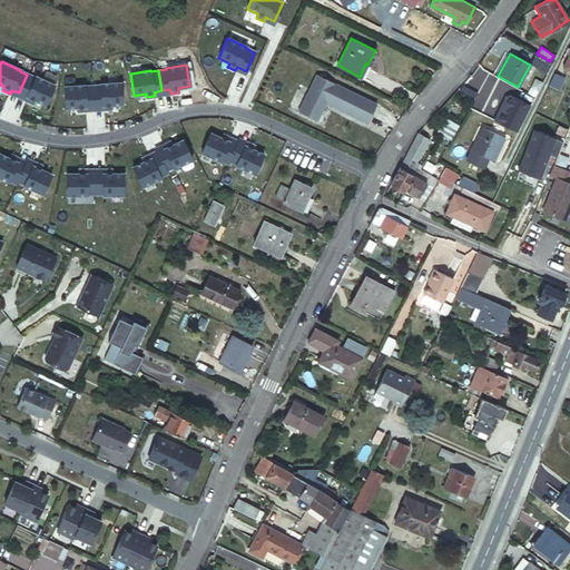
[(316,74),(298,110),(316,120),(325,101),(366,123),(376,104),(316,74)]
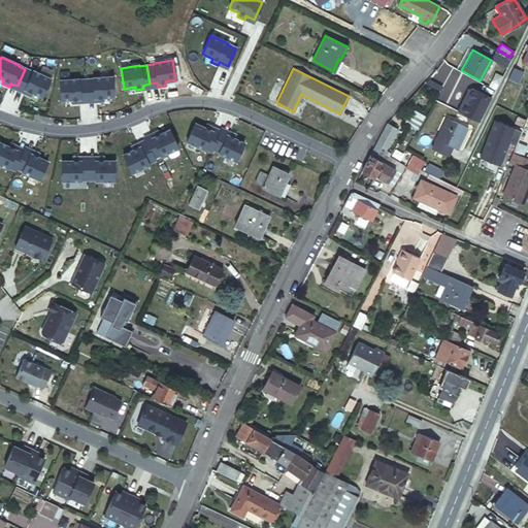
[(25,69),(18,86),(24,89),(23,93),(30,96),(31,92),(41,97),(50,78),(32,71),(32,72),(25,69)]
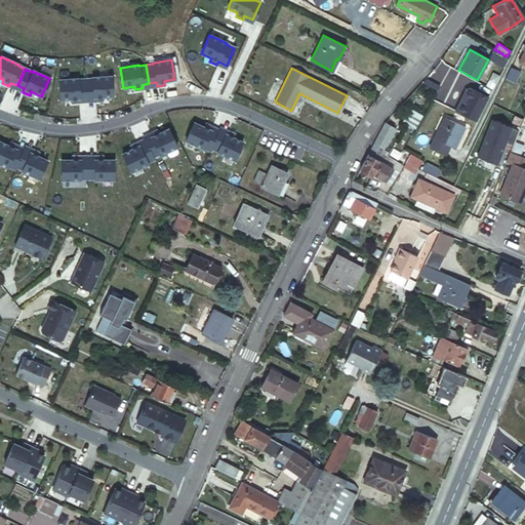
[(508,79),(514,82),(518,71),(512,69),(508,79)]
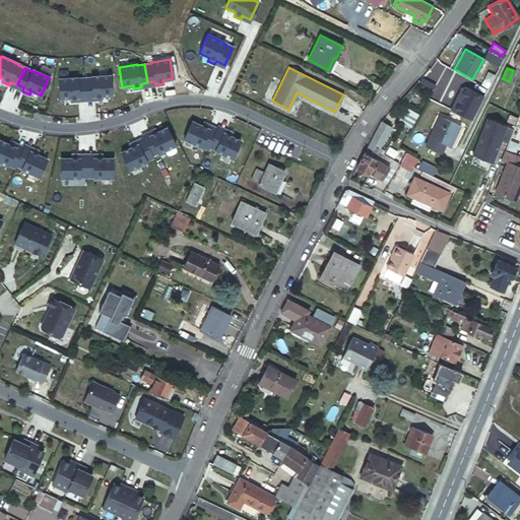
[(417,80),(432,87),(437,90),(443,77),(428,70),(417,80)]
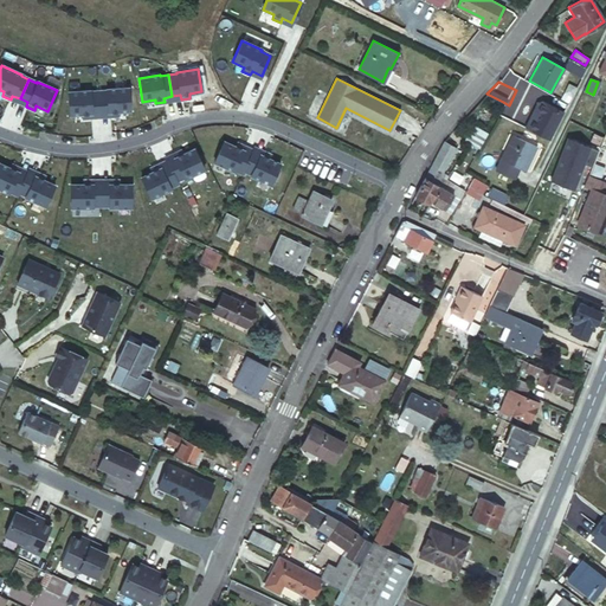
[(117,111),(129,110),(128,88),(107,89),(107,90),(98,90),(100,113),(108,111),(108,116),(117,116),(117,111)]
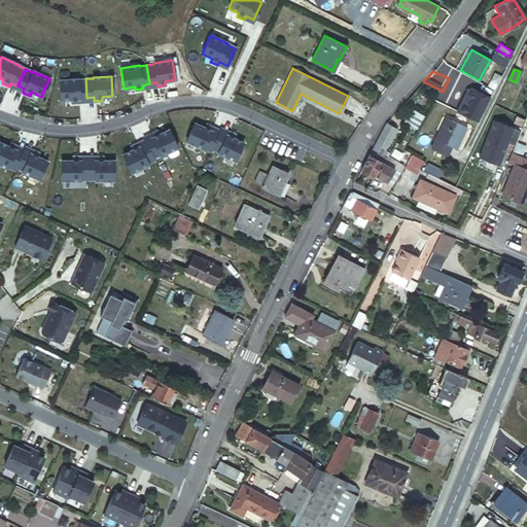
[(78,78),(59,79),(61,100),(71,99),(72,103),(79,102),(79,98),(86,98),(85,78),(78,79),(78,78)]
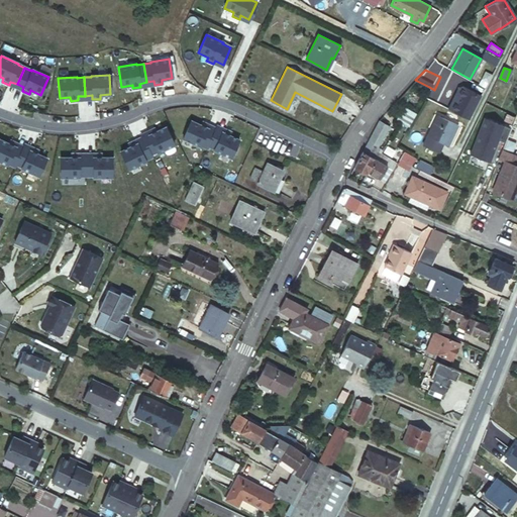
[(458,83),(448,109),(471,117),(481,91),(458,83)]
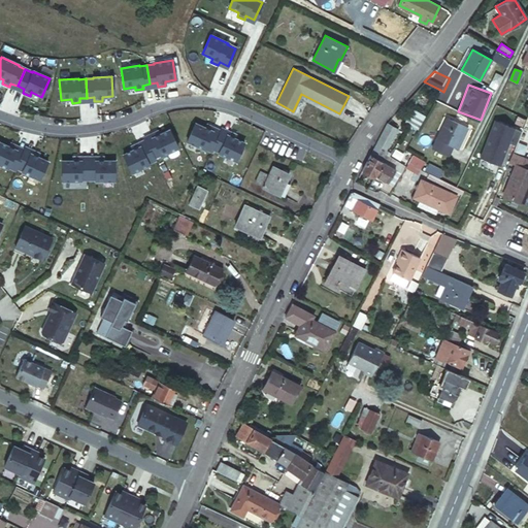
[(417,129),(421,121),(408,114),(404,122),(408,124),(417,129)]
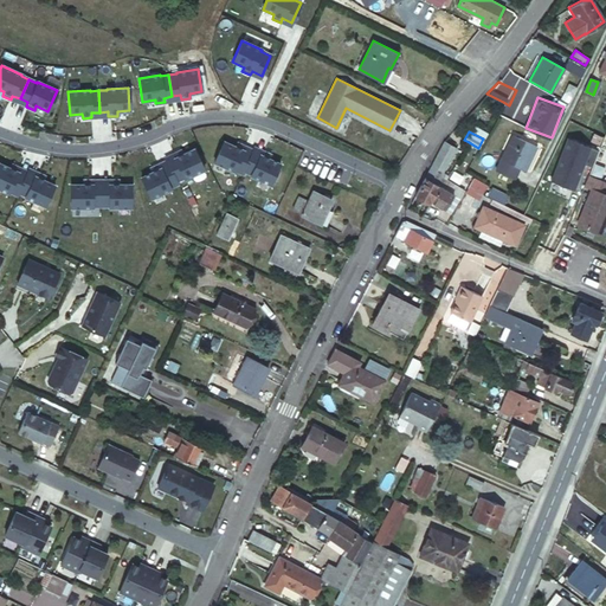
[(517,167),(526,171),(536,147),(514,136),(507,150),(505,149),(501,158),(495,169),(513,178),(517,167)]
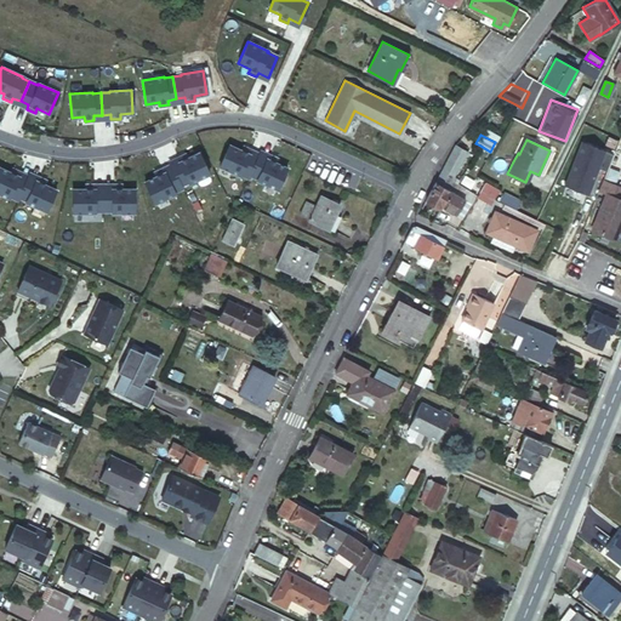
[(590,194),(599,166),(605,169),(611,152),(580,140),(564,184),(590,194)]
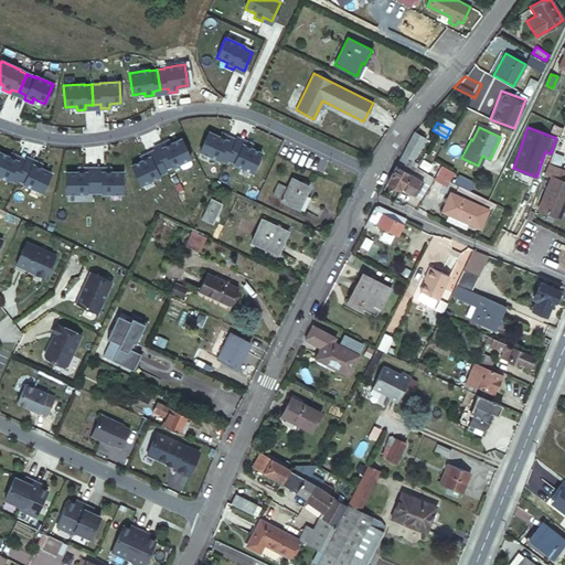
[(208,131),(199,151),(217,160),(217,159),(225,162),(226,160),(234,144),(226,140),(228,137),(220,134),(219,137),(208,131)]
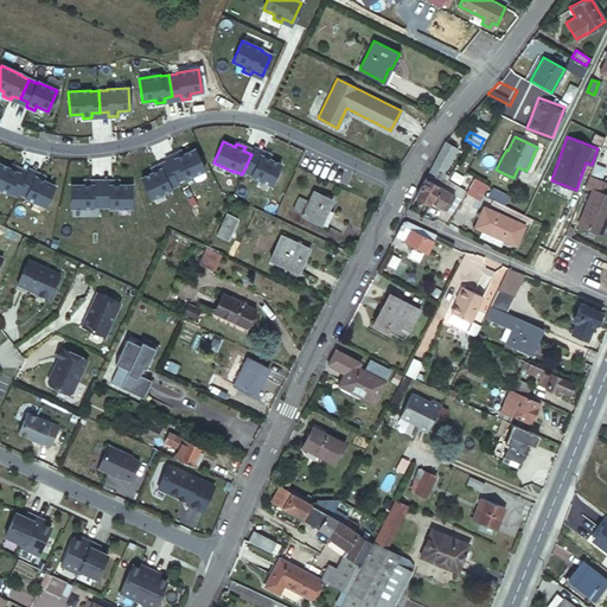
[(414,196),(427,204),(428,202),(443,173),(457,148),(445,142),(443,142),(414,196)]
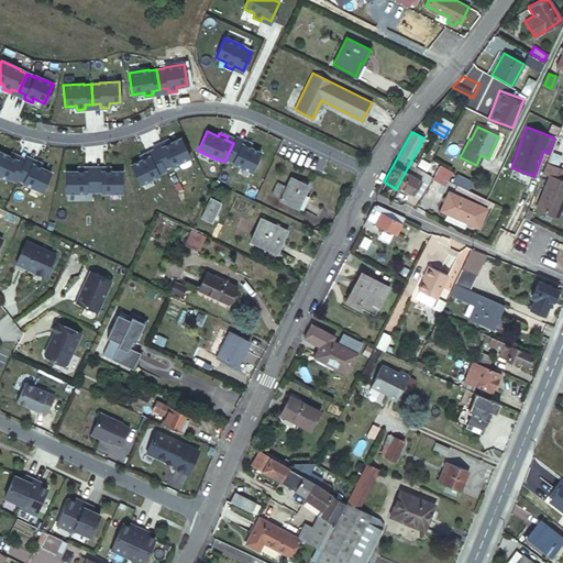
[(155,153),(163,168),(169,166),(188,157),(179,139),(168,143),(166,140),(158,143),(161,147),(154,151),(155,153)]
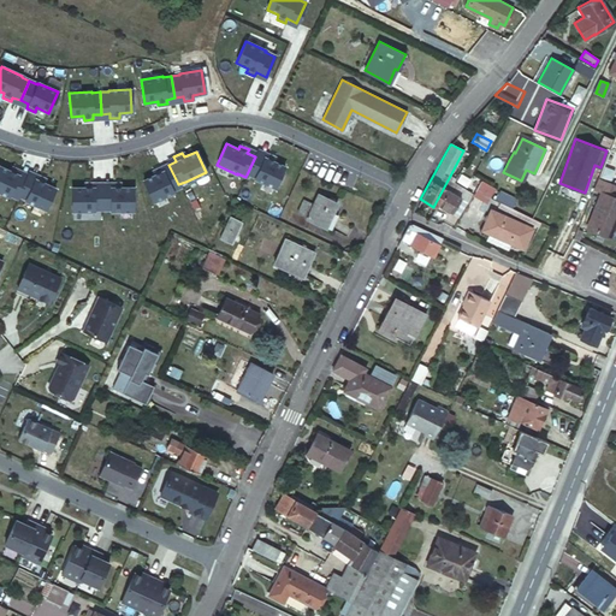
[(283,167),(272,161),(273,158),(265,154),(264,158),(256,154),(255,157),(247,175),(254,178),(253,179),(273,188),(283,167)]
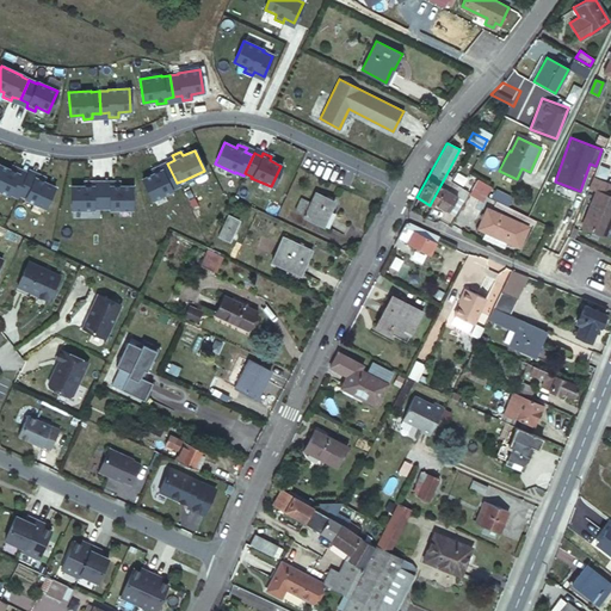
[(0,165),(0,190),(8,195),(8,193),(17,197),(18,195),(25,177),(18,173),(19,170),(11,166),(10,170),(0,165)]
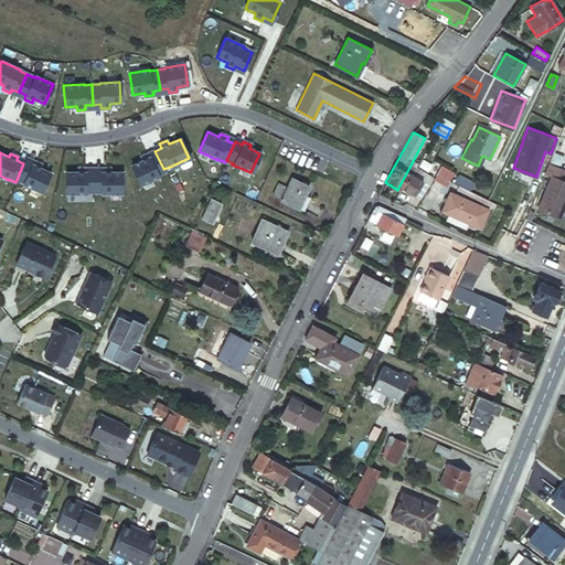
[(130,166),(139,185),(158,177),(157,176),(164,172),(163,169),(156,153),(148,157),(147,153),(139,157),(140,160),(130,166)]
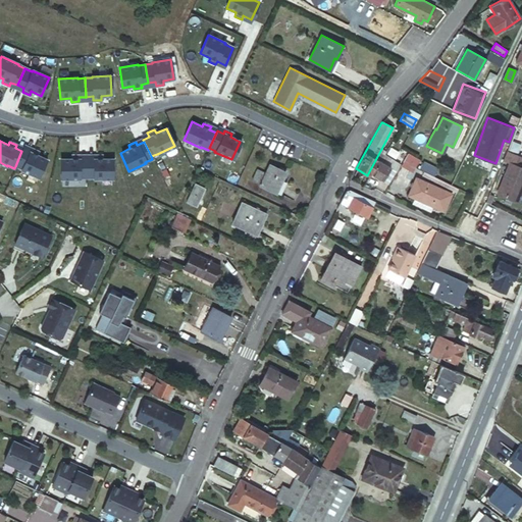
[(22,149),(21,151),(15,166),(21,169),(21,170),(38,177),(46,159),(37,155),(38,152),(31,148),(29,152),(22,149)]
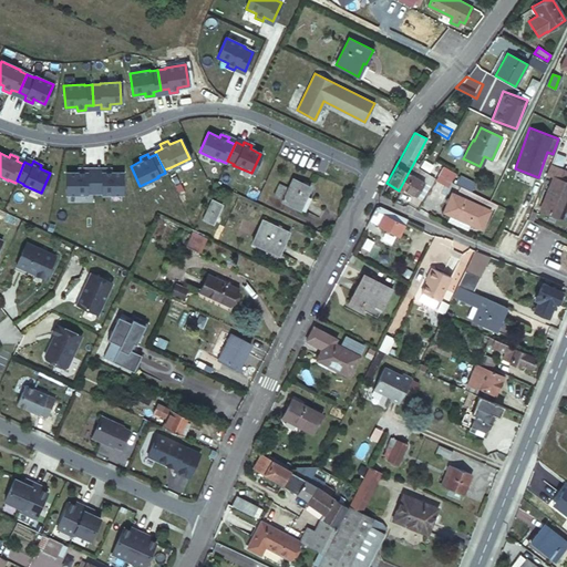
[(330,162),(323,176),(337,183),(344,167),(330,162)]
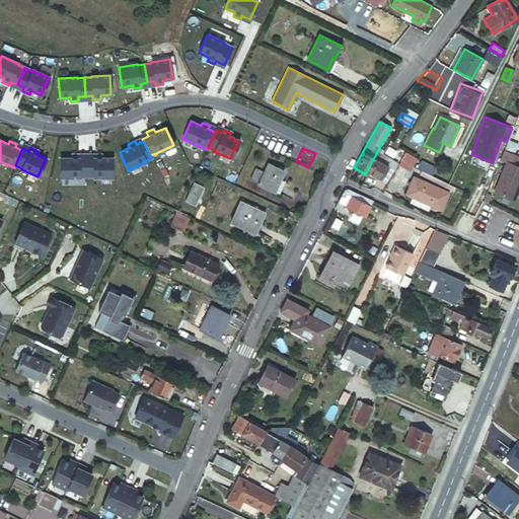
[(383,150),(379,148),(366,172),(384,182),(398,159),(383,150)]
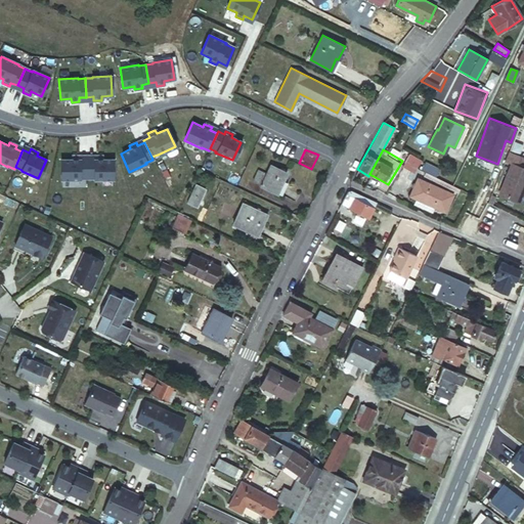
[(410,151),(403,164),(415,171),(416,168),(423,158),(410,151)]
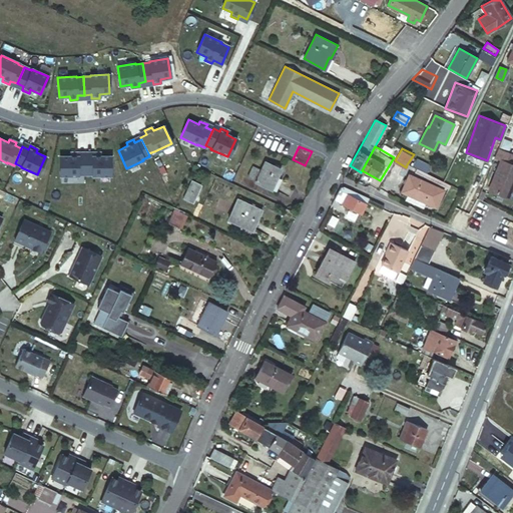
[(512,154),(497,148),(494,157),(502,160),(490,190),(506,197),(512,179),(512,164),(510,164),(512,156),(512,154)]
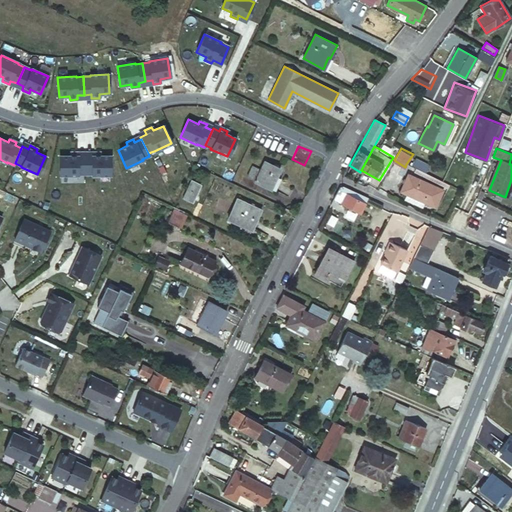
[(59,156),(59,175),(78,175),(78,174),(85,174),(85,152),(70,152),(70,156),(59,156)]
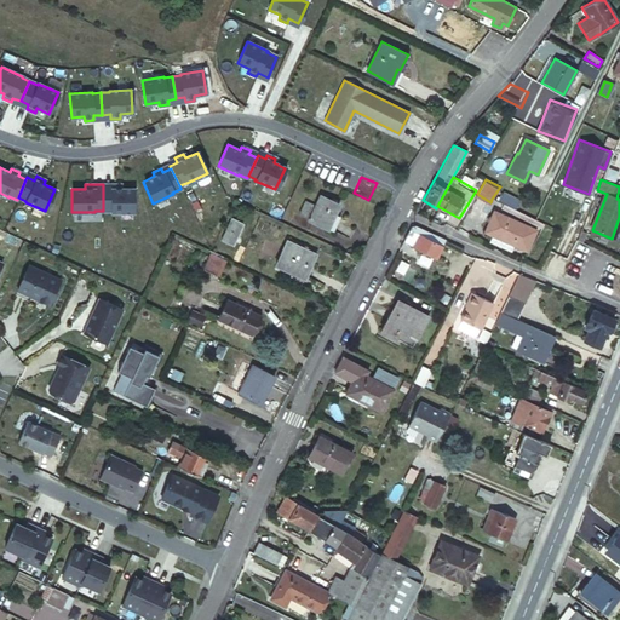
[(133,189),(121,189),(121,184),(103,184),(103,211),(112,211),(112,212),(133,212),(133,189)]
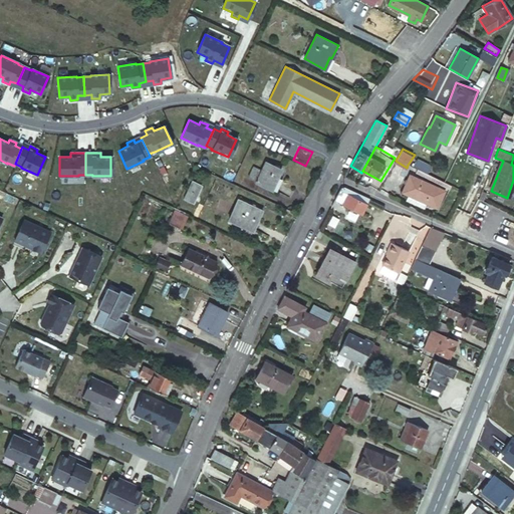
[(256,182),(276,192),(282,181),(276,178),(280,169),(265,162),(256,182)]
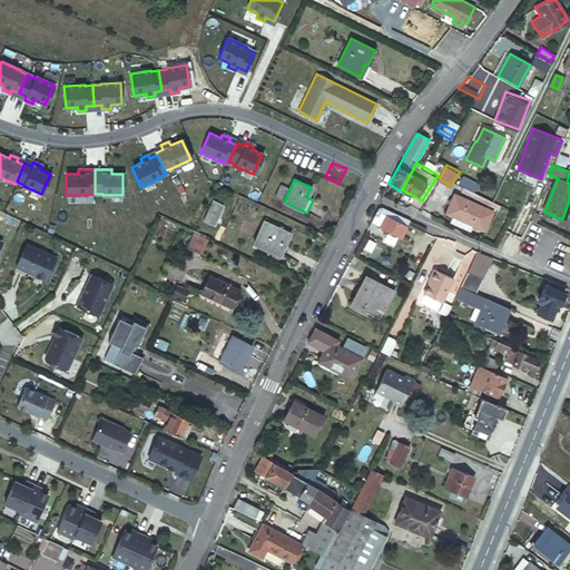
[(467,223),(473,225),(481,206),(452,194),(444,213),(451,215),(467,223)]
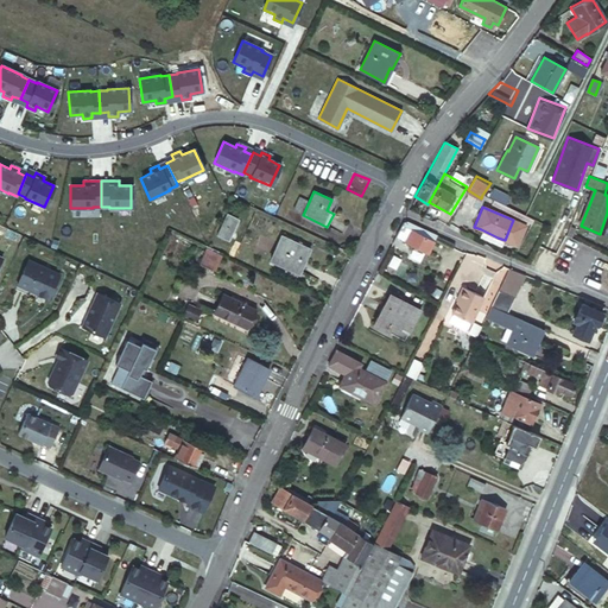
[(283,217),(298,225),(303,216),(286,209),(283,217)]
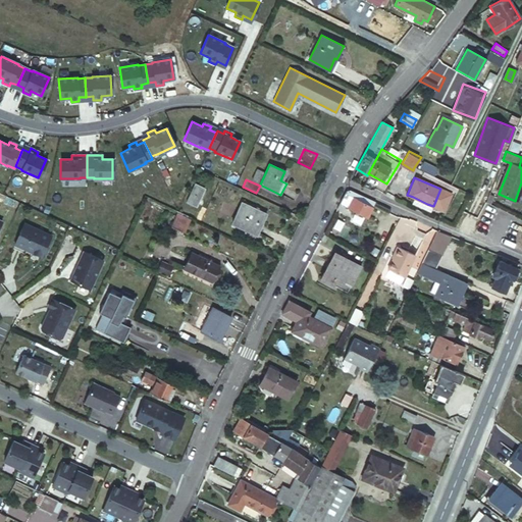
[(450,185),(440,179),(438,184),(455,192),(457,188),(450,185)]
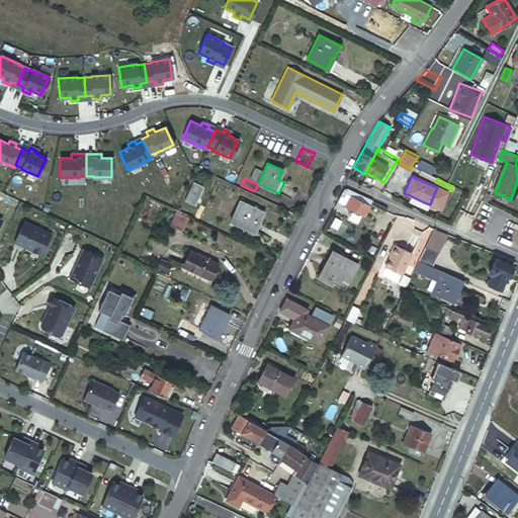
[(184,199),(193,204),(202,185),(192,181),(184,199)]
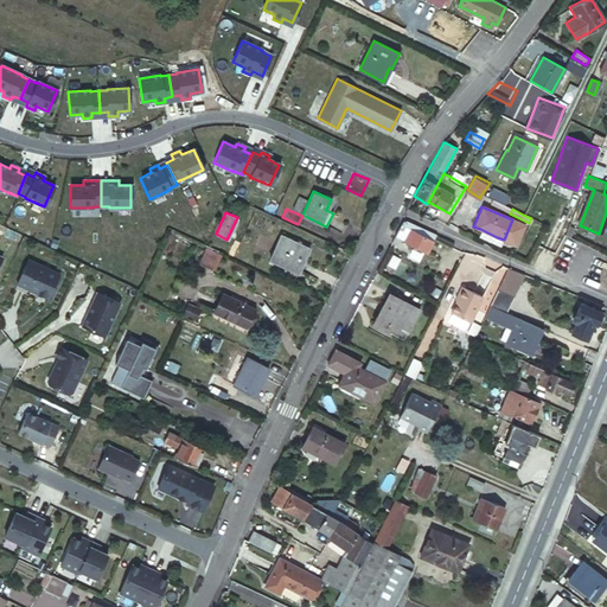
[(512,219),(504,240),(506,241),(516,222),(512,219)]
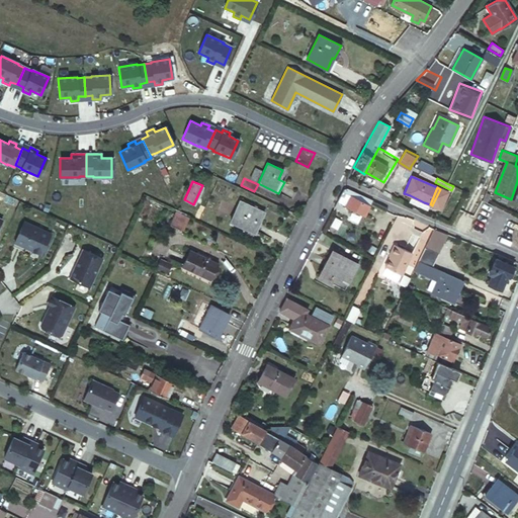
[(363,216),(370,200),(351,191),(346,188),(343,189),(340,194),(336,201),(363,216)]
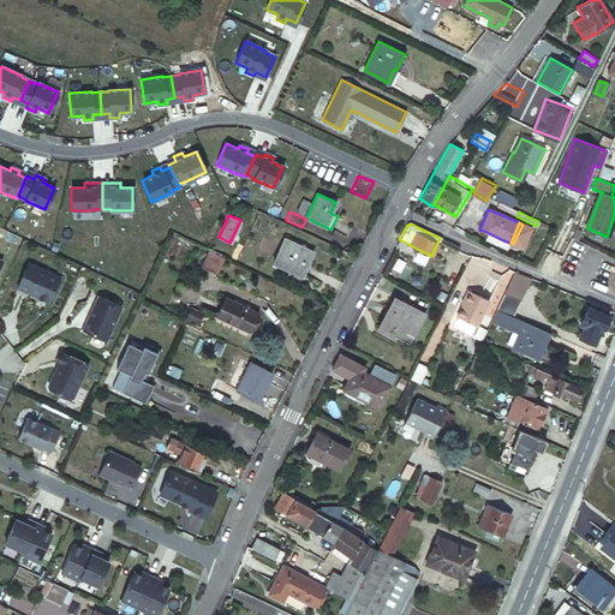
[(501,245),(503,240),(487,232),(484,238),(501,245)]
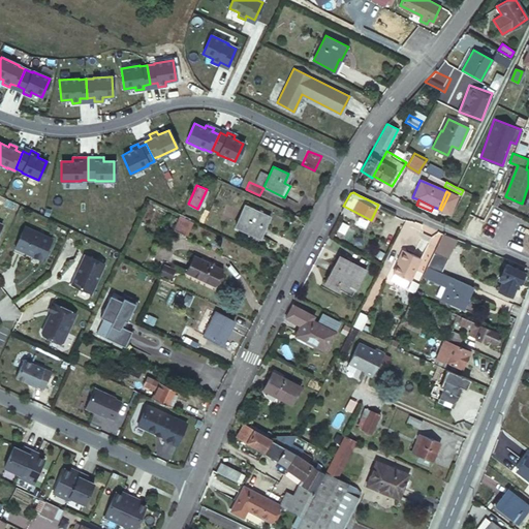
[(235,226),(258,238),(269,216),(245,205),(235,226)]
